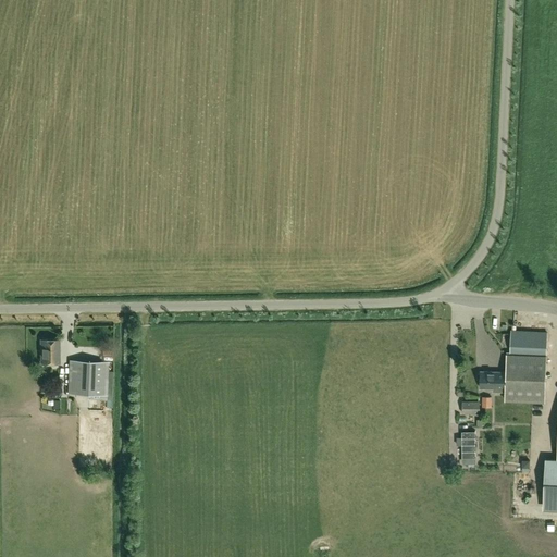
[(506,391),(545,393),(547,357),(548,333),(511,332),(510,354),(506,354),(507,374),(482,373),(481,390),(506,391)]
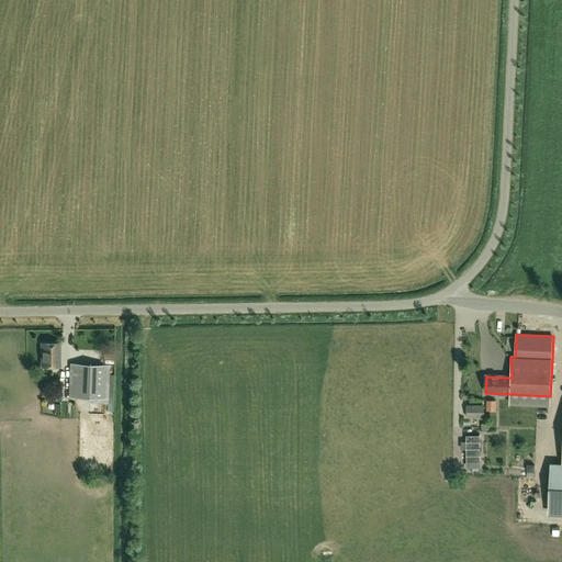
[(59,367),(59,343),(42,343),(42,367),(59,367)]
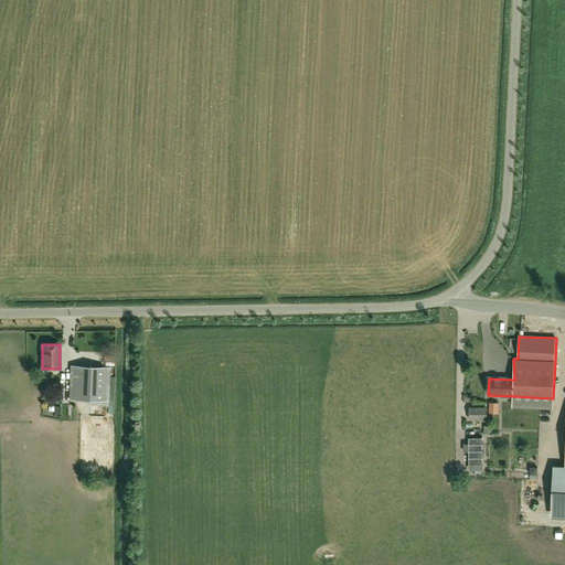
[(71,366),(70,401),(109,403),(110,369),(71,366)]
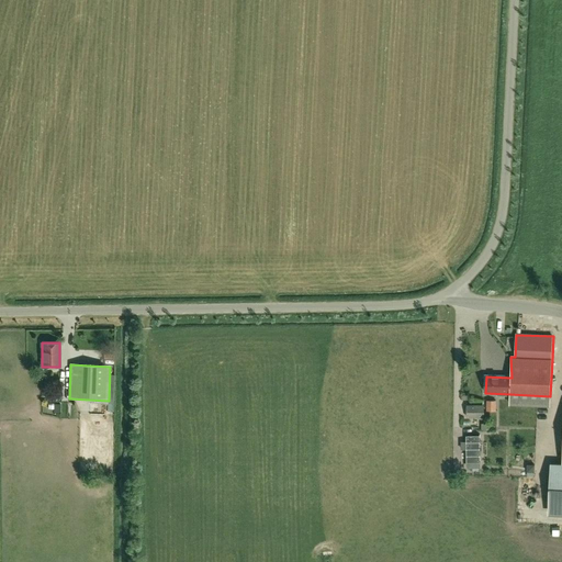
[(467,418),(484,417),(484,405),(465,405),(467,418)]
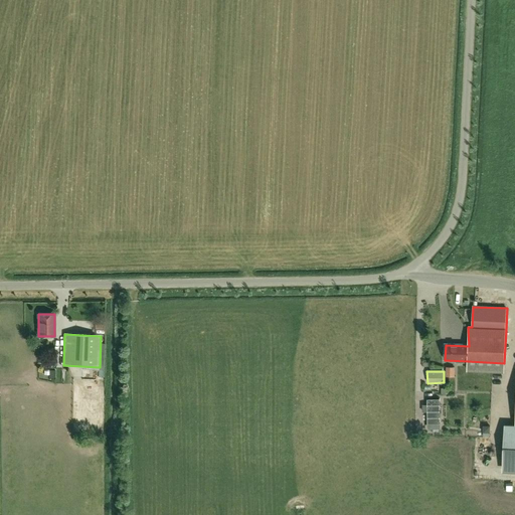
[(439,399),(426,399),(426,424),(439,424),(439,399)]
